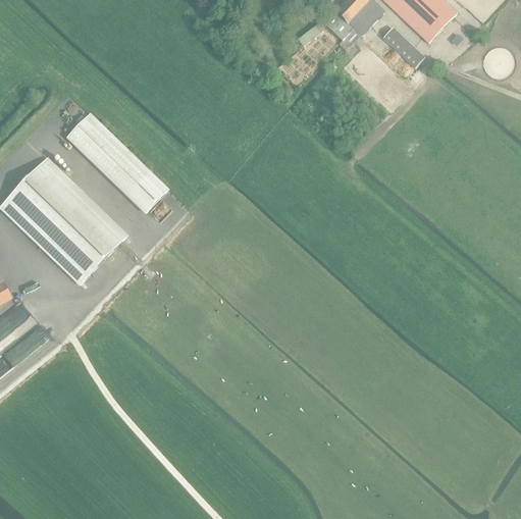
[(361,35),(376,19),(384,10),(373,0),(344,0),(334,10),(335,11),(324,22),(350,47),(361,35)]
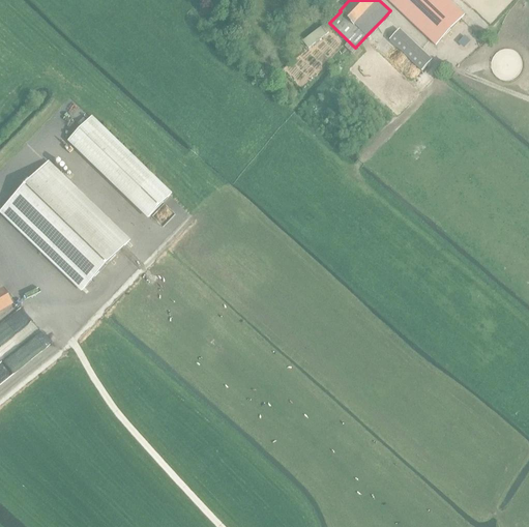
[(464,12),(450,0),(389,0),(435,42),(464,12)]
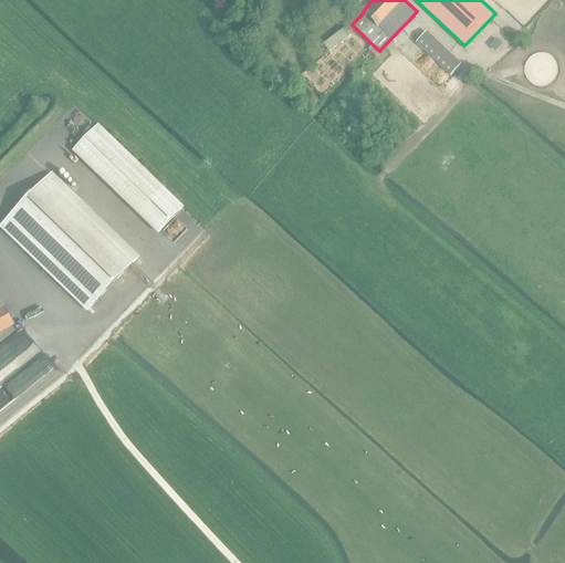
[(450,73),(458,64),(424,32),(416,41),(450,73)]
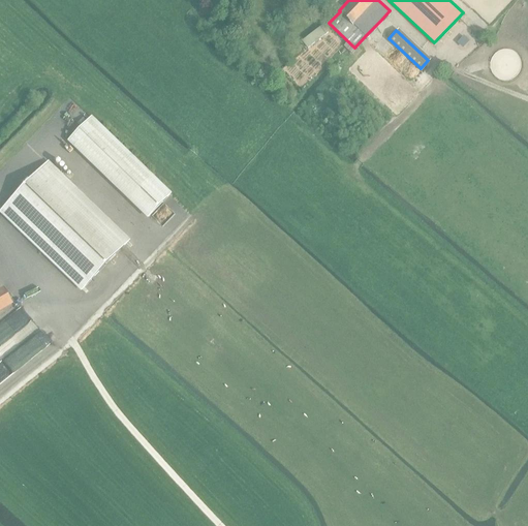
[(287,61),(296,55),(287,43),(279,50),(287,61)]
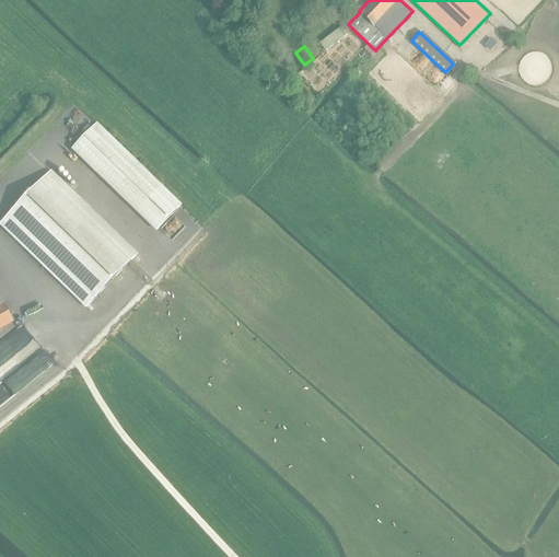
[(403,72),(395,66),(380,80),(387,88),(403,72)]
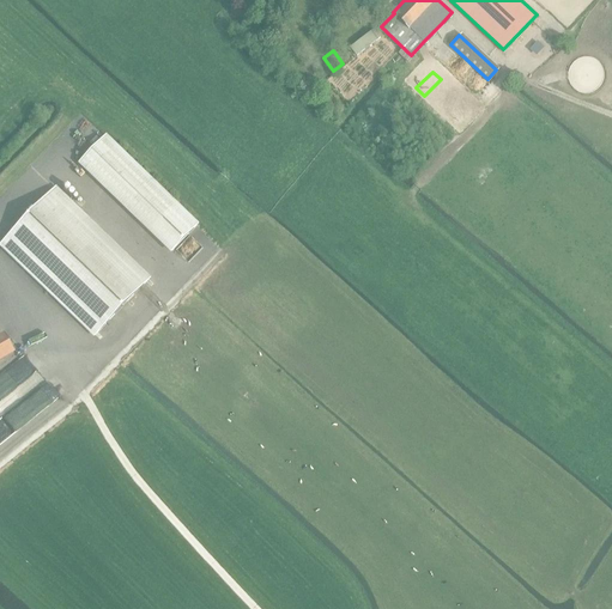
[(170,250),(198,220),(104,131),(77,160),(170,250)]
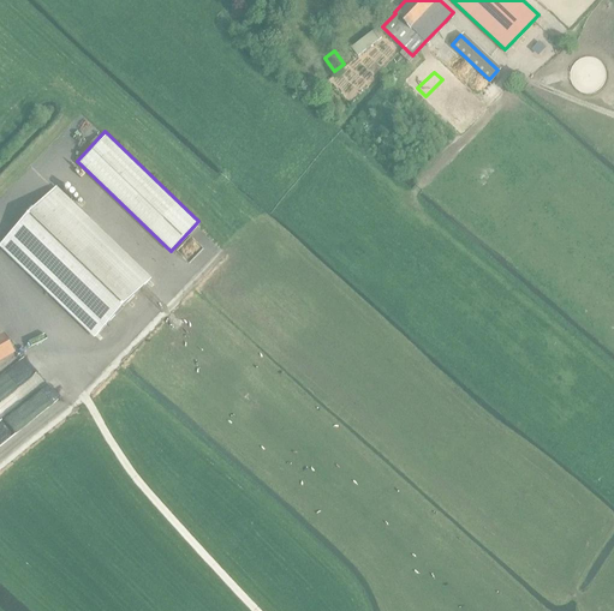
[(149,274),(55,184),(0,241),(0,245),(91,334),(149,274)]
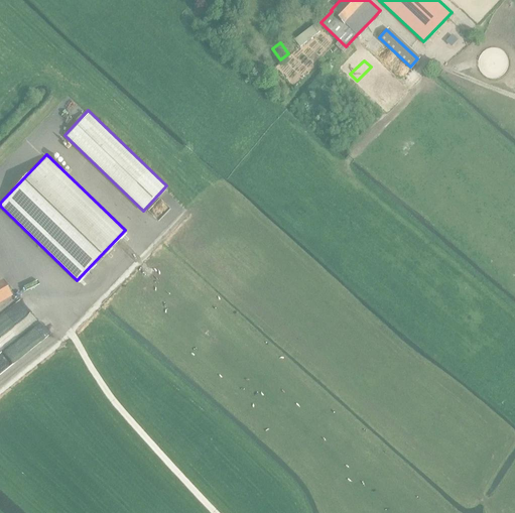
[(0,300),(11,295),(13,294),(3,278),(0,280),(0,300)]
